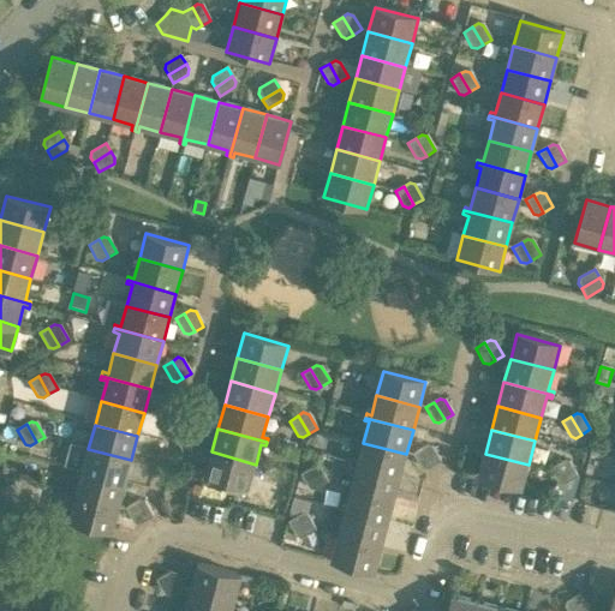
[(186,436),(196,454),(204,449),(196,435),(191,433),(186,436)]
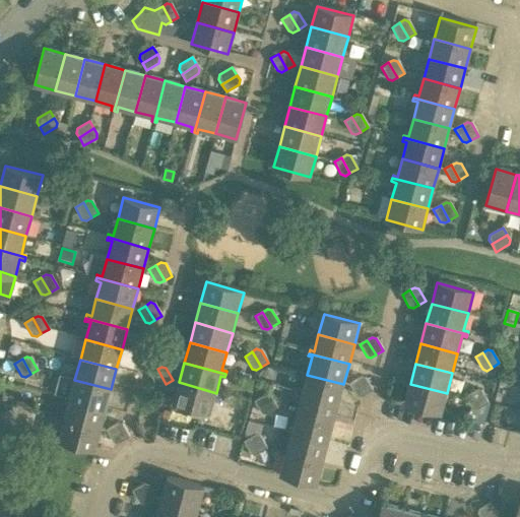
[(160,387),(166,384),(157,369),(149,374),(156,386),(160,387)]
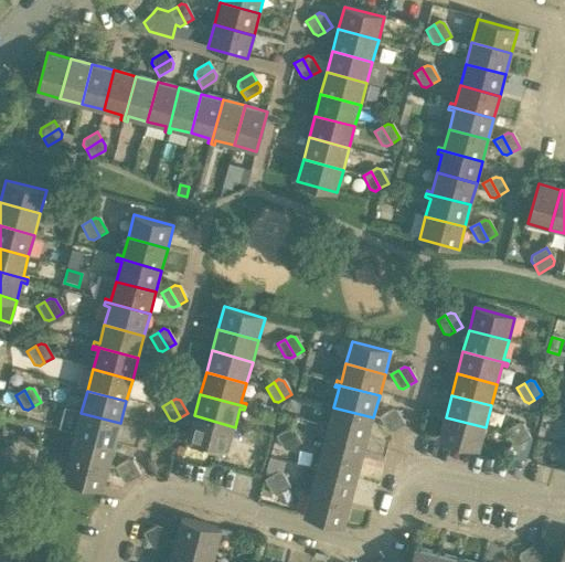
[(368,439),(373,417),(333,407),(329,425),(324,424),(323,427),(368,439)]
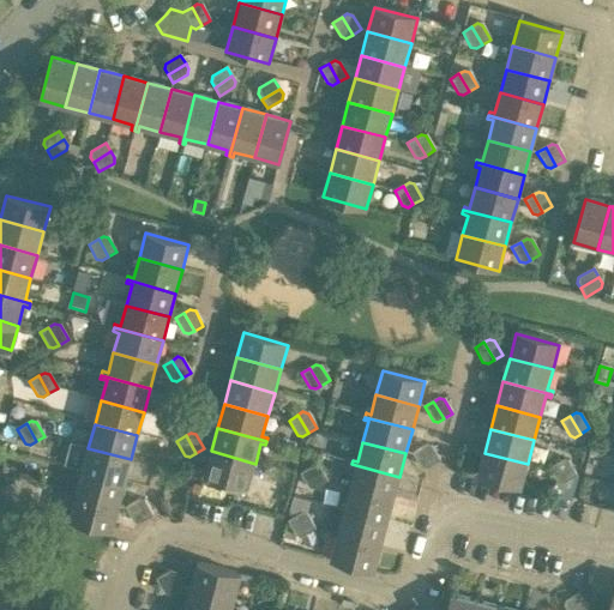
[(426,445),(420,448),(431,466),(440,460),(432,446),(426,445)]
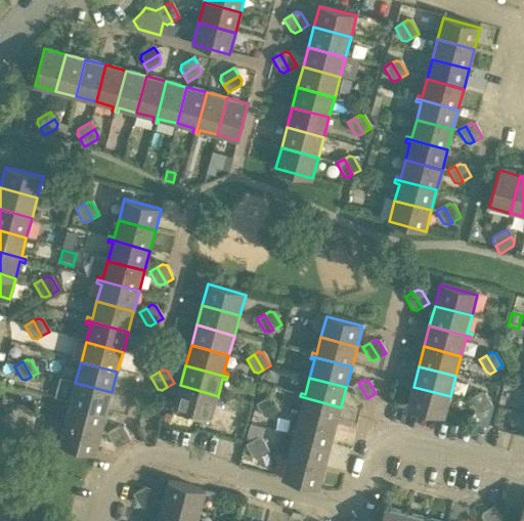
[(64,401),(106,413),(112,392),(75,383),(71,400),(64,398),(64,401)]
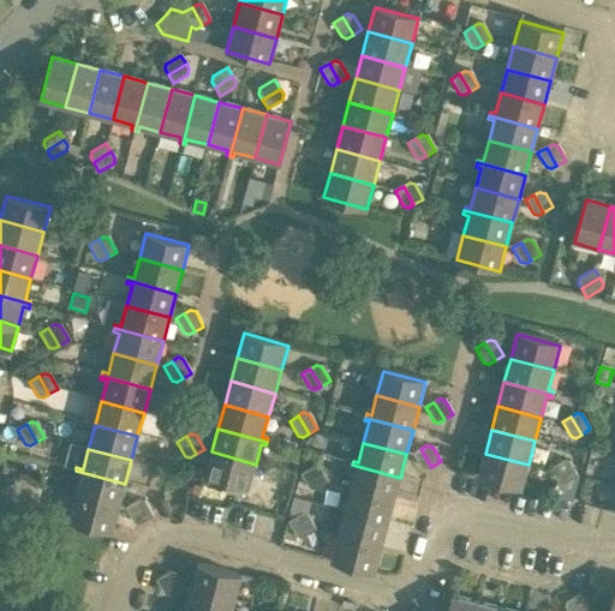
[(427,469),(431,467),(421,449),(412,454),(421,468),(427,469)]
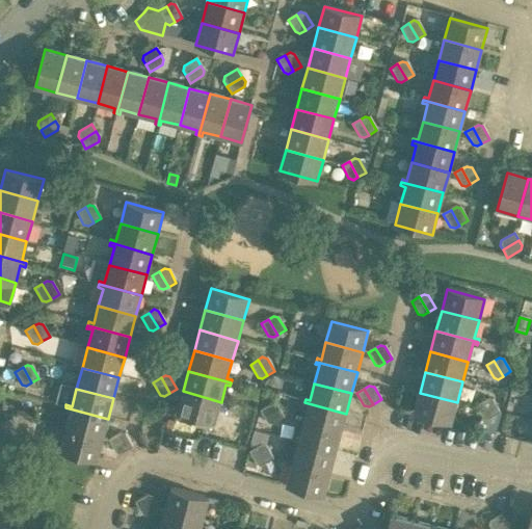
[(215,423),(221,402),(183,391),(177,413),(215,423)]
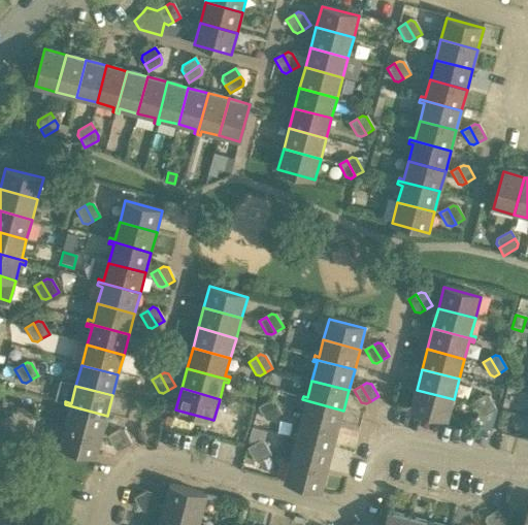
[(448,421),(454,399),(417,390),(410,411),(448,421)]
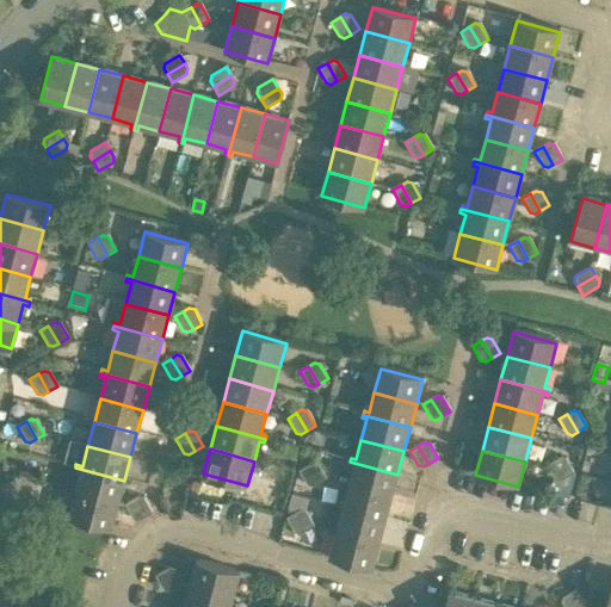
[(561,458),(555,462),(565,478),(574,474),(566,459),(561,458)]
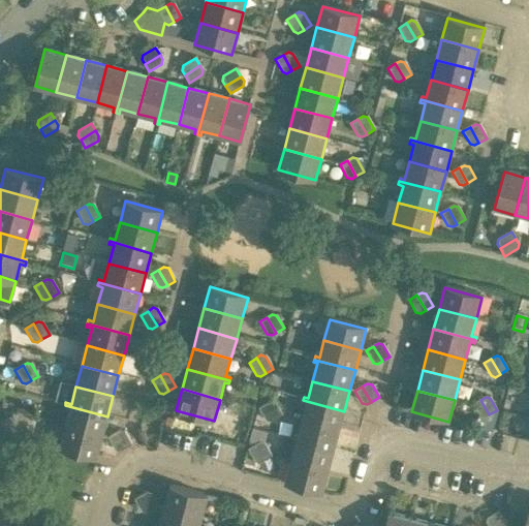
[(339,431),(344,411),(303,400),(302,402),(306,404),(302,422),(339,431)]
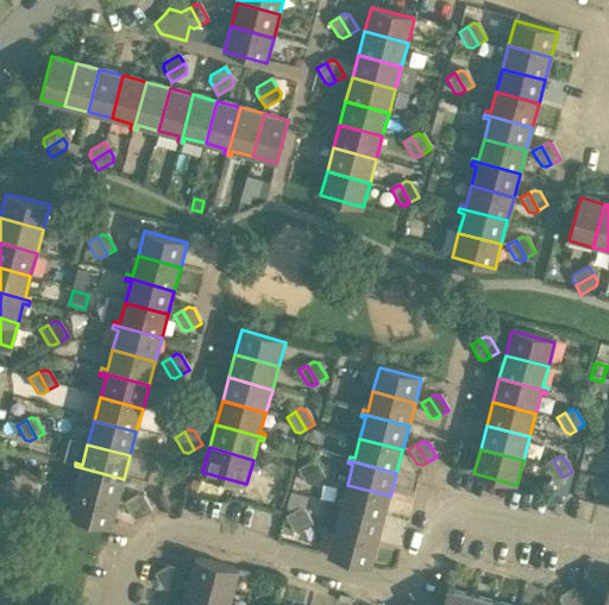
[(558,480),(563,477),(553,460),(545,465),(552,479),(558,480)]
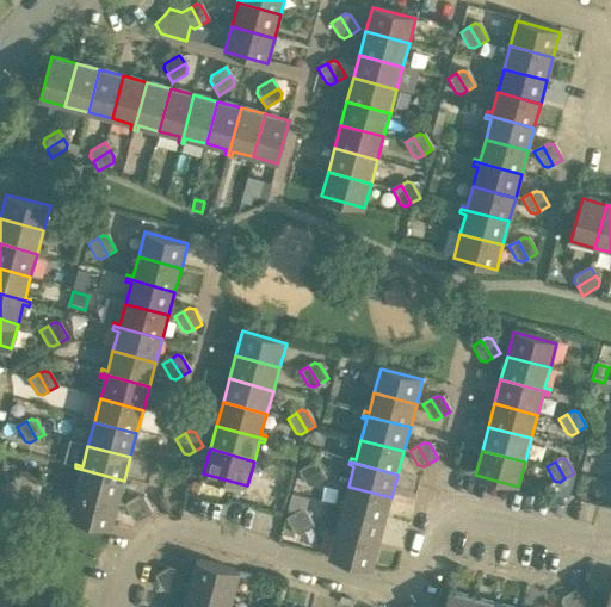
[(313,463),(308,466),(318,484),(326,478),(318,464),(313,463)]
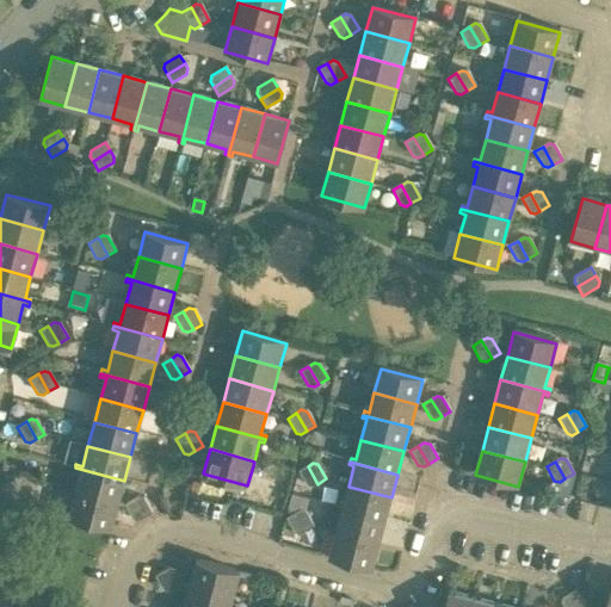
[(312,487),(318,484),(308,466),(298,471),(307,485),(312,487)]
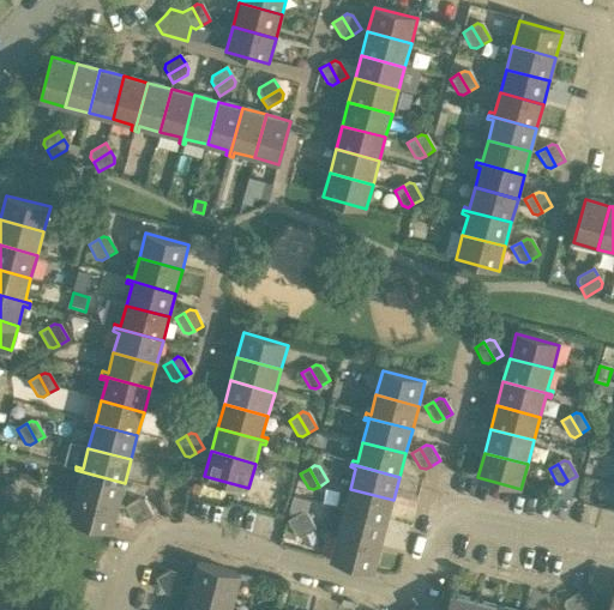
[(76,495),(118,507),(125,483),(76,470),(74,473),(80,475),(76,495)]
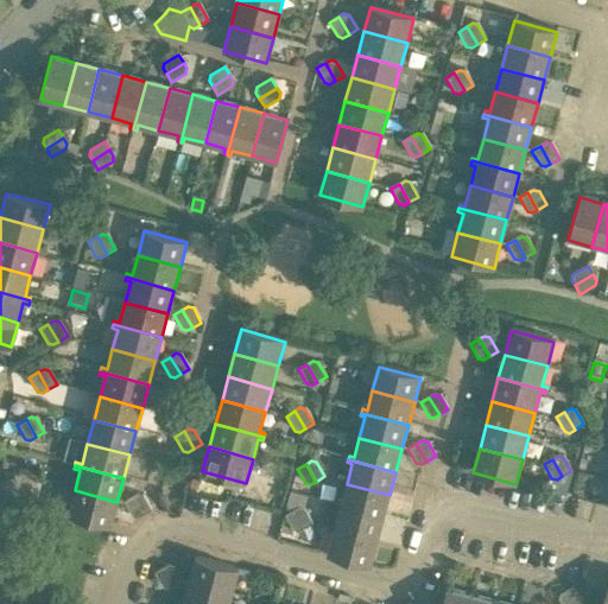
[(201,491),(203,483),(191,479),(189,489),(201,491)]
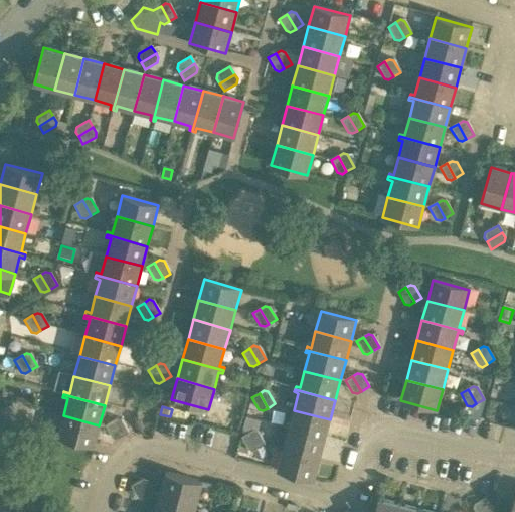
[(324,440),(330,419),(294,410),(288,431),(324,440)]
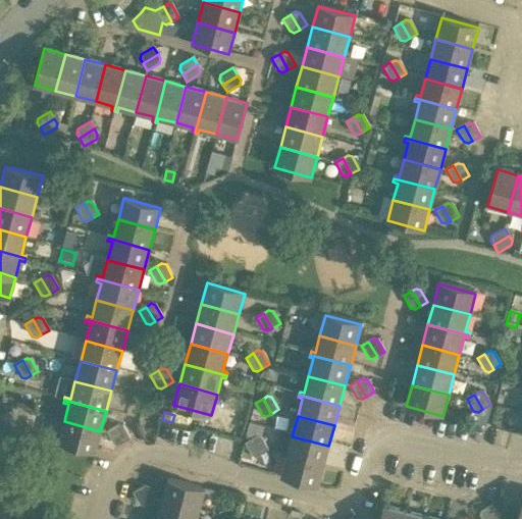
[(58,443),(95,453),(100,431),(64,421),(58,443)]
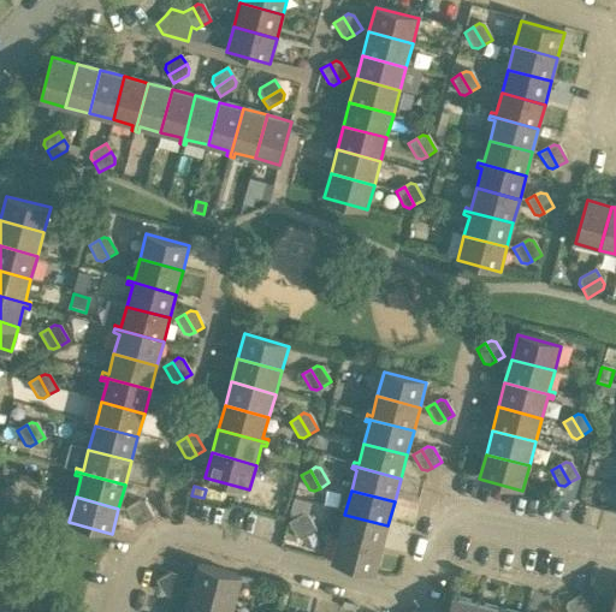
[(140,501),(134,505),(143,523),(153,517),(146,503),(140,501)]
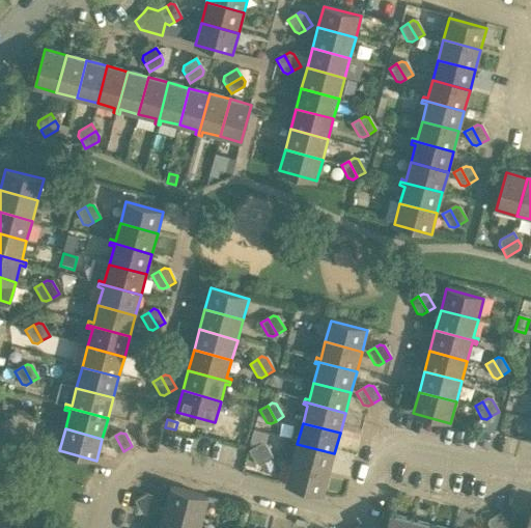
[(115,452),(119,453),(123,451),(115,436),(108,440),(115,452)]
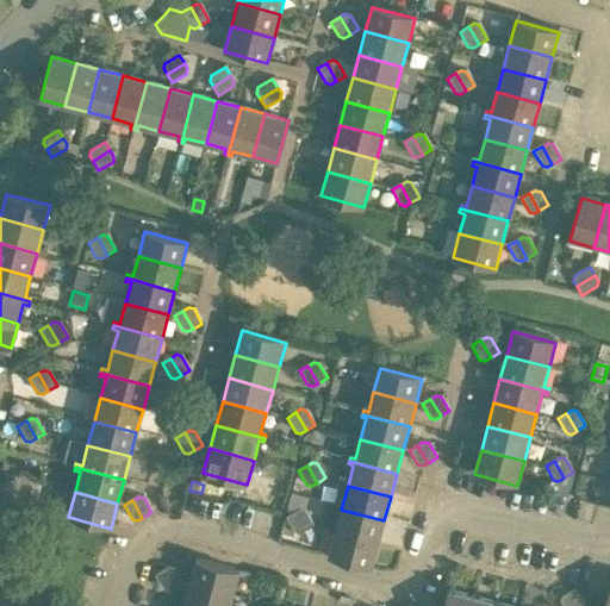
[(294,512),(305,530),(313,525),(312,523),(316,520),(310,510),(306,512),(305,511),(299,510),(294,512)]
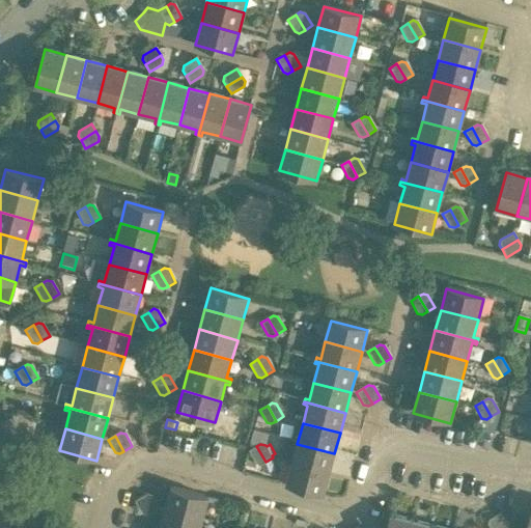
[(329,474),(334,453),(297,444),(291,464),(329,474)]
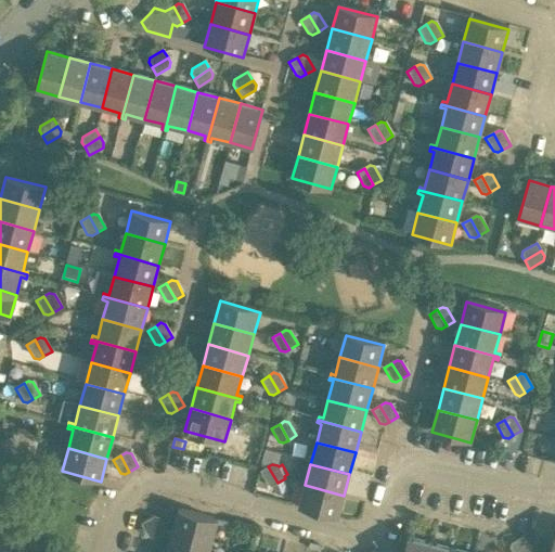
[(272,486),(278,483),(268,466),(259,472),(267,485),(272,486)]
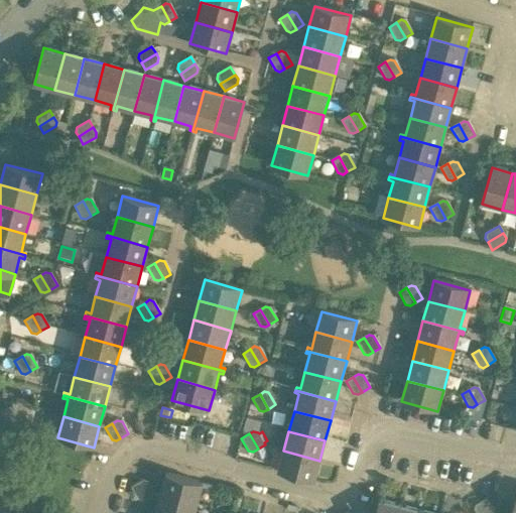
[(314,481),(319,461),(283,451),(278,472),(314,481)]
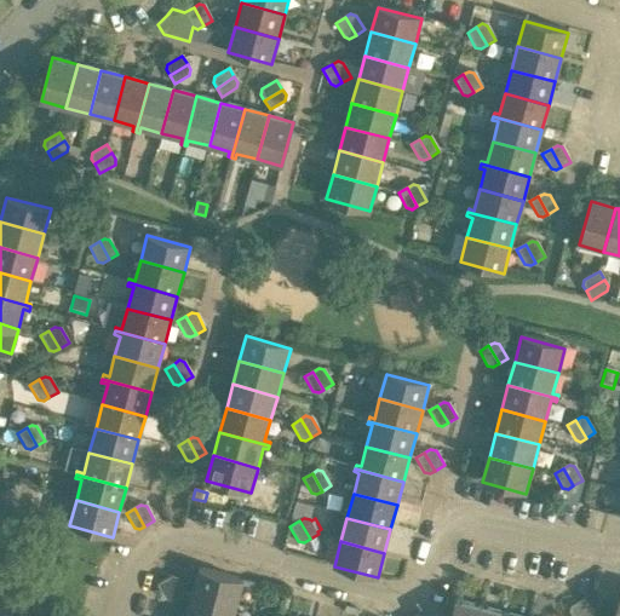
[(193,596),(236,608),(242,582),(199,570),(193,596)]
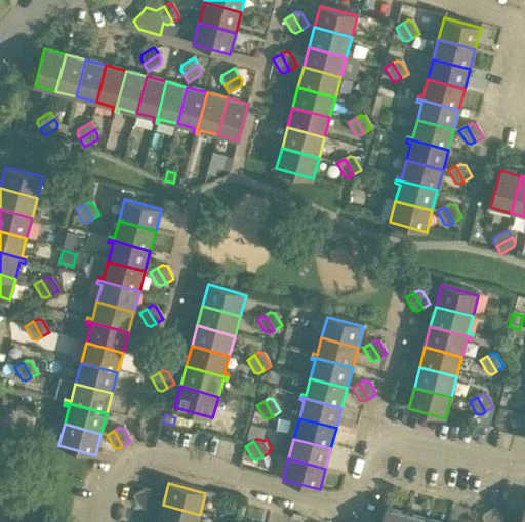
[(145,488),(140,491),(150,507),(157,503),(150,489),(145,488)]
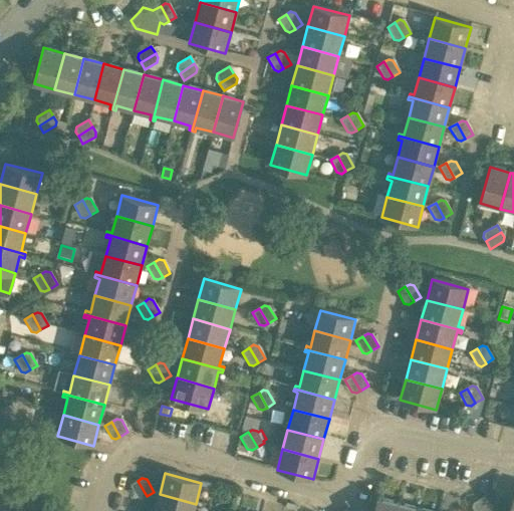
[(142,499),(147,496),(138,481),(131,485),(138,498),(142,499)]
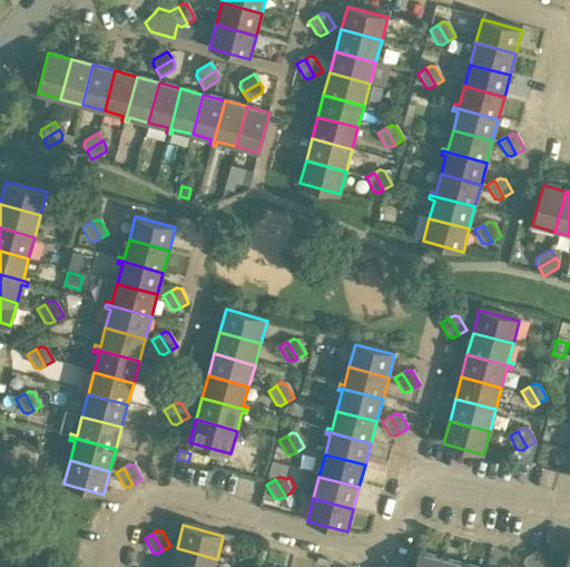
[(215,566),(217,559),(177,548),(172,566),(215,566)]
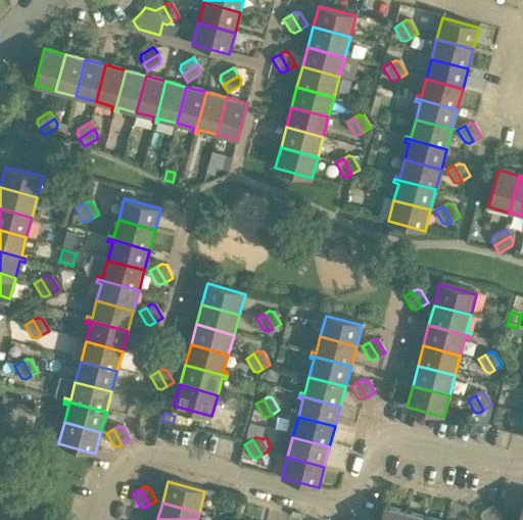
[(498,513),(493,506),(481,512),(480,517),(481,519),(488,519),(498,513)]
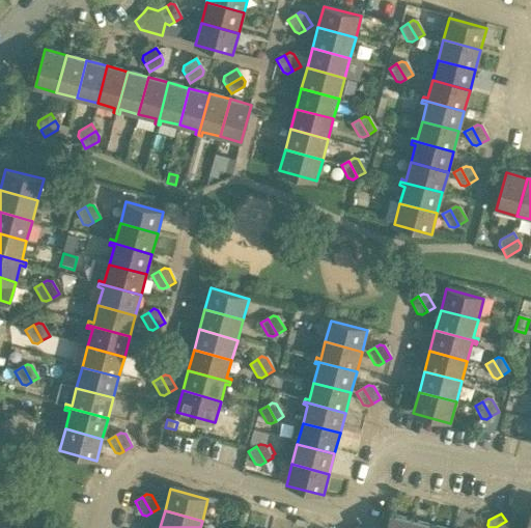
[(410,527),(412,522),(390,516),(387,527),(410,527)]
